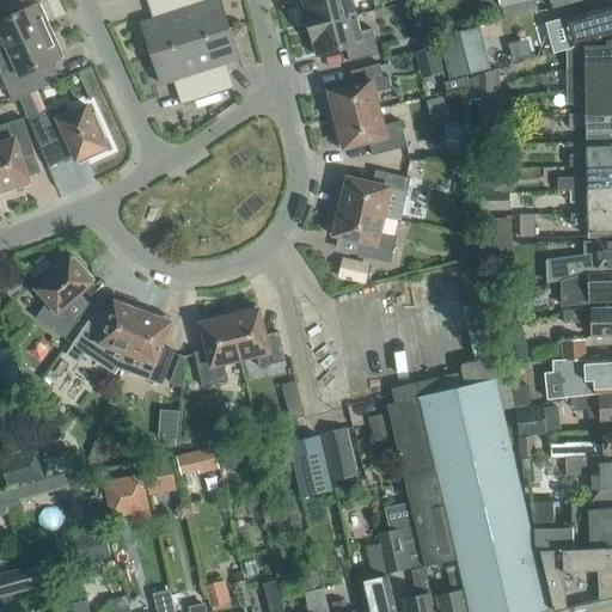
[(190,42),(176,0),(147,0),(153,19),(141,24),(151,54),(190,42)]
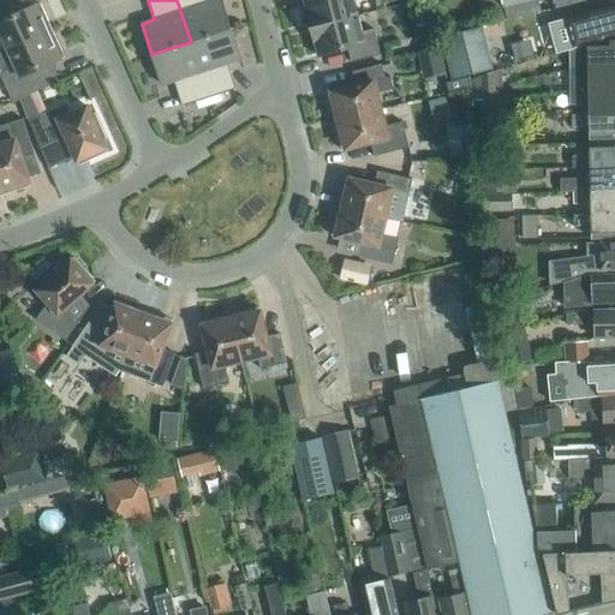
[(207,0),(177,0),(191,42),(231,29),(221,0),(214,0),(208,3),(207,0)]
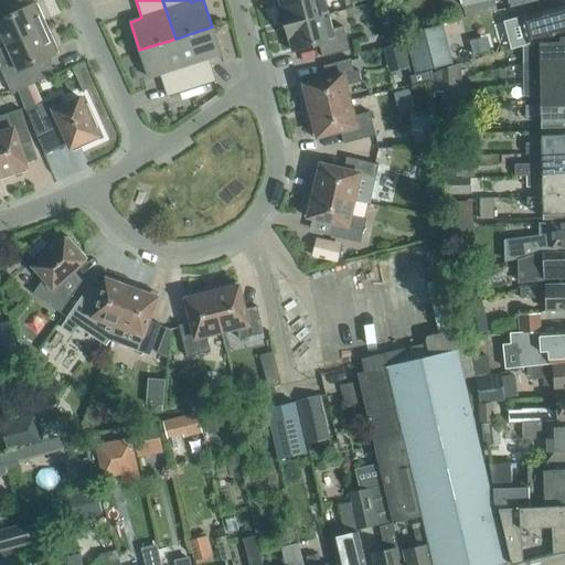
[(289,24),(329,14),(326,0),(324,0),(278,0),(283,18),(287,17),(289,24)]
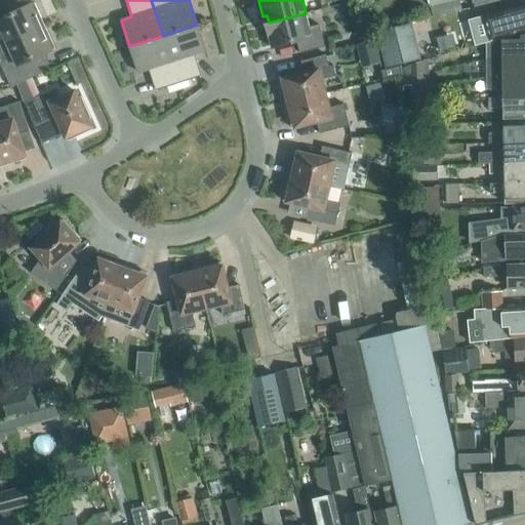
[(6,2),(0,4),(0,45),(42,28),(39,21),(42,19),(35,2),(11,13),(6,2)]
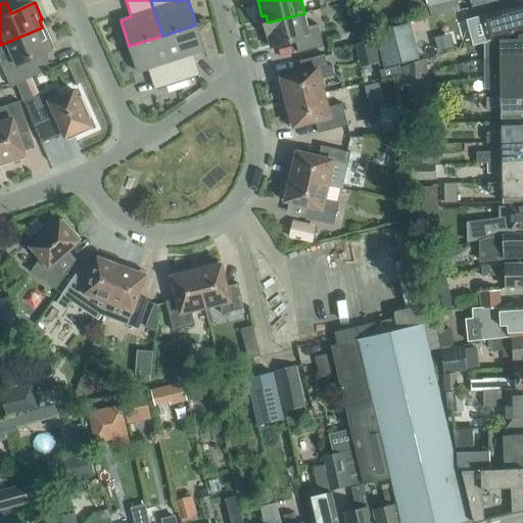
[(522,5),(469,19),(475,44),(522,31),(522,5)]
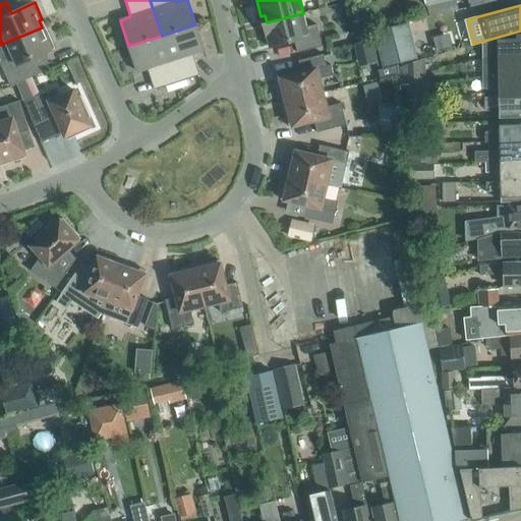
[(323,46),(316,24),(306,26),(303,13),(267,22),(269,30),(265,31),(269,48),(294,41),(297,53),(323,46)]
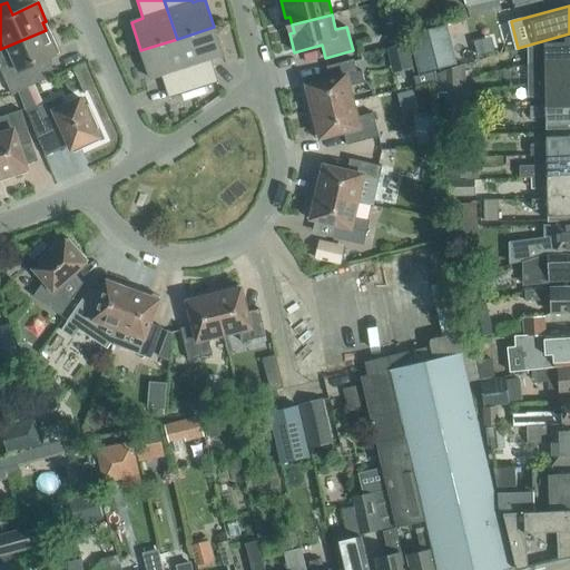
[(458,65),(448,25),(410,35),(420,74),(458,65)]
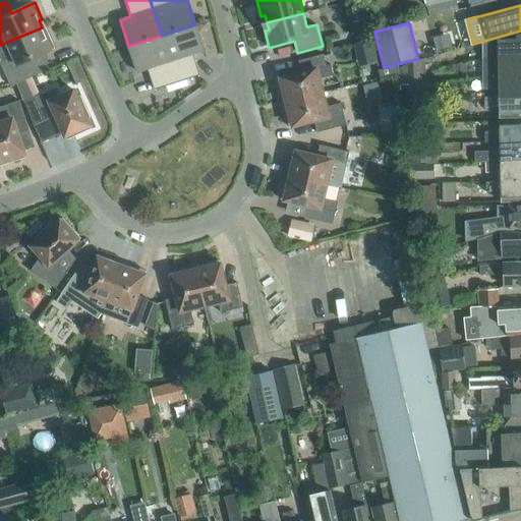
[(204,51),(195,24),(162,36),(177,82),(200,75),(193,54),(204,51)]
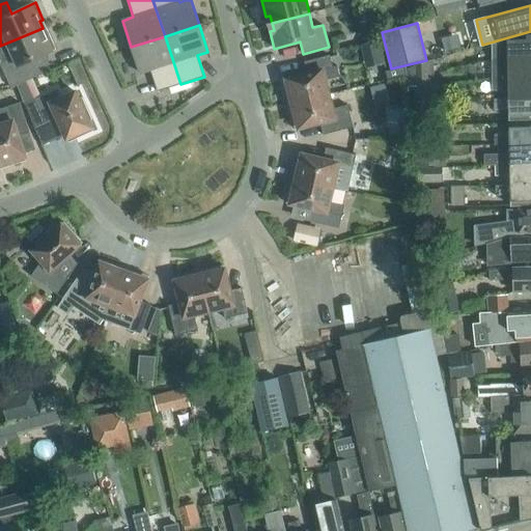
[(43,28),(0,46),(0,60),(1,62),(0,62),(0,64),(10,88),(17,86),(48,72),(42,56),(56,50),(49,32),(45,34),(43,28)]
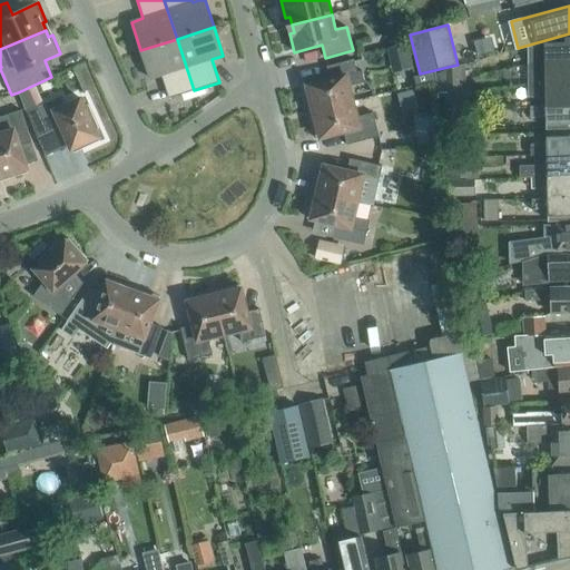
[(569,37),(566,37),(566,42),(544,42),(544,51),(529,50),(529,62),(569,61),(569,37)]
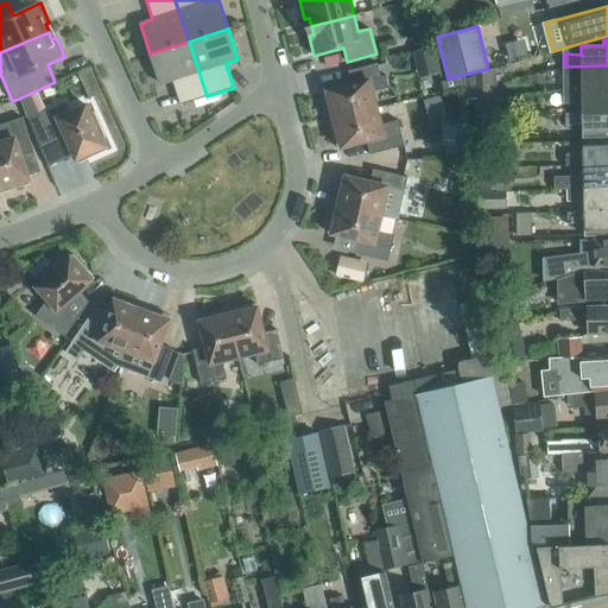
[(207,96),(189,42),(150,54),(160,84),(172,81),(181,105),(207,96)]
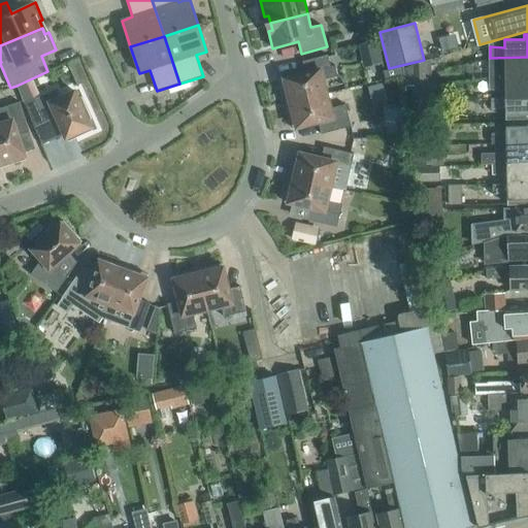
[(287,103),(287,105),(327,94),(323,79),(337,75),(334,66),(331,67),(328,55),(302,62),(305,73),(281,79),(285,97),(289,97),(290,102),(287,103)]
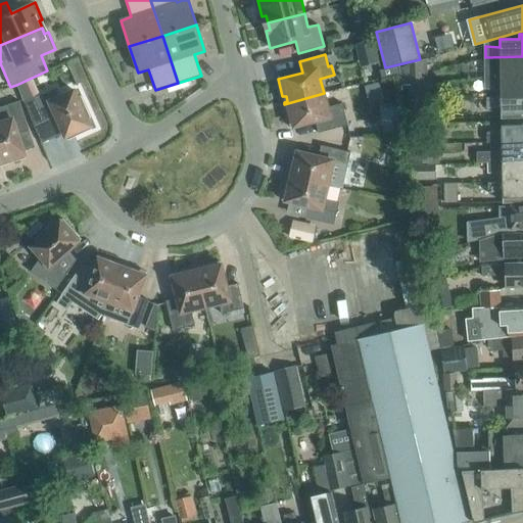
[(522,77),(522,56),(485,57),(486,79),(522,77)]
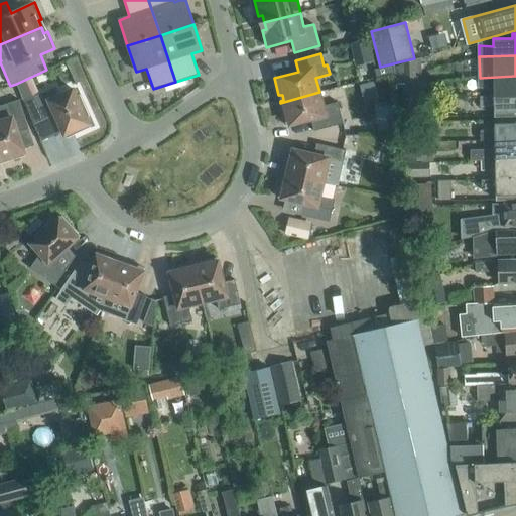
[(421,57),(399,66),(399,75),(422,73),(421,57)]
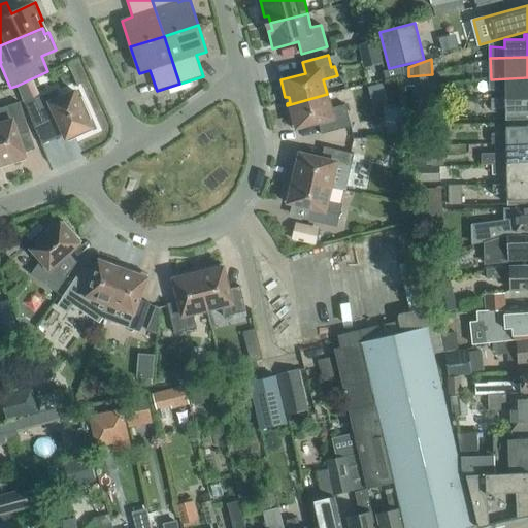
[(404,74),(403,67),(402,66),(384,70),(386,78),(403,75),(404,74)]
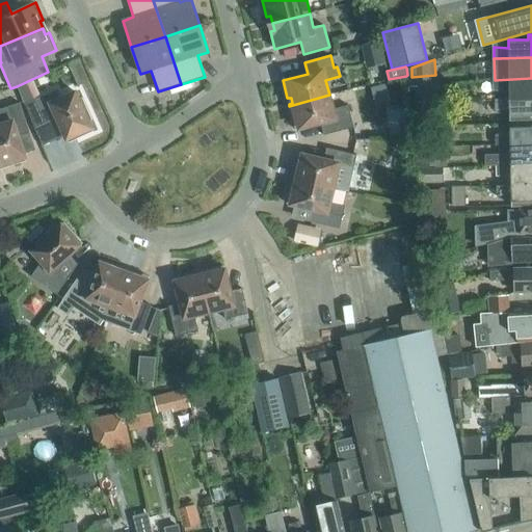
[(435,85),(435,75),(411,77),(411,86),(414,86),(435,85)]
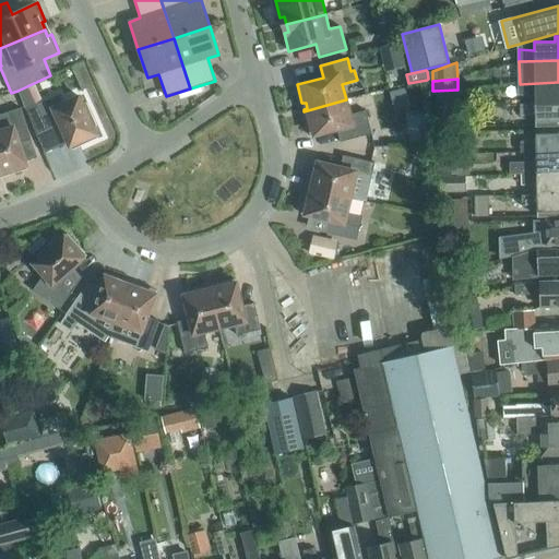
[(558,104),(558,82),(520,84),(520,95),(535,95),(535,105),(558,104)]
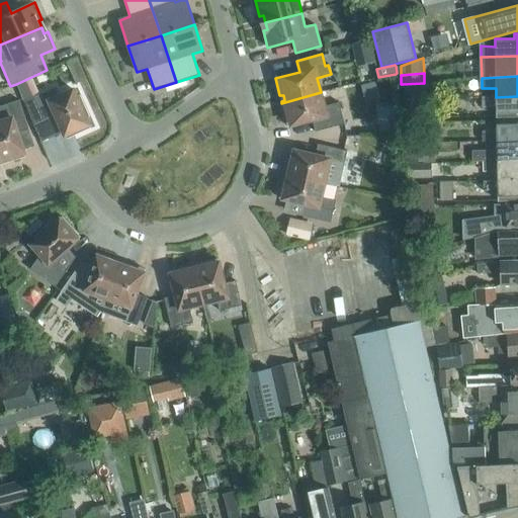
[(425,99),(424,83),(403,84),(404,98),(418,98),(418,99),(425,99)]
